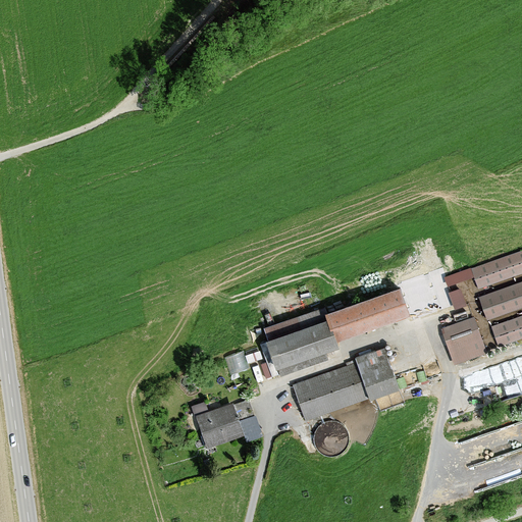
[(521,272),(521,249),(470,267),(477,288),(521,272)]
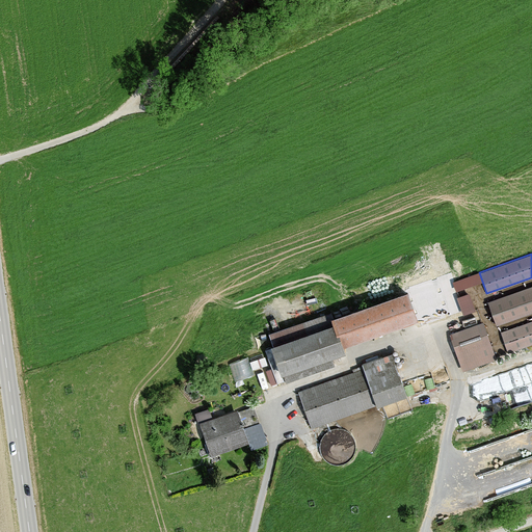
[(531,312),(531,285),(487,300),(496,324),(531,312)]
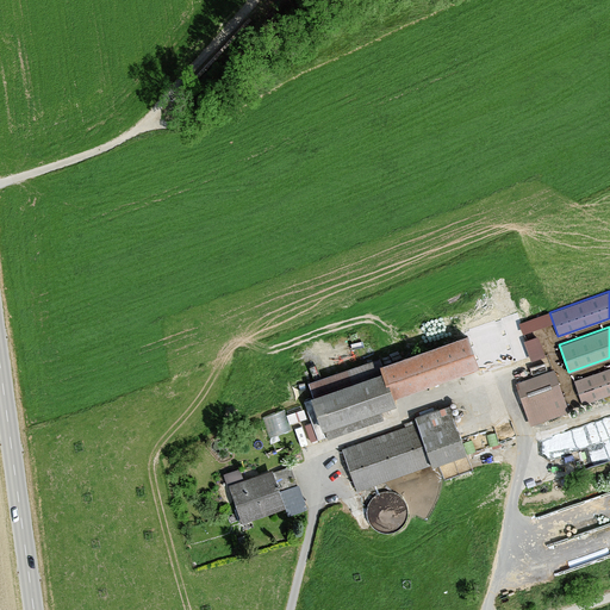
[(477,363),(465,330),(377,361),(379,367),(388,393),(477,363)]
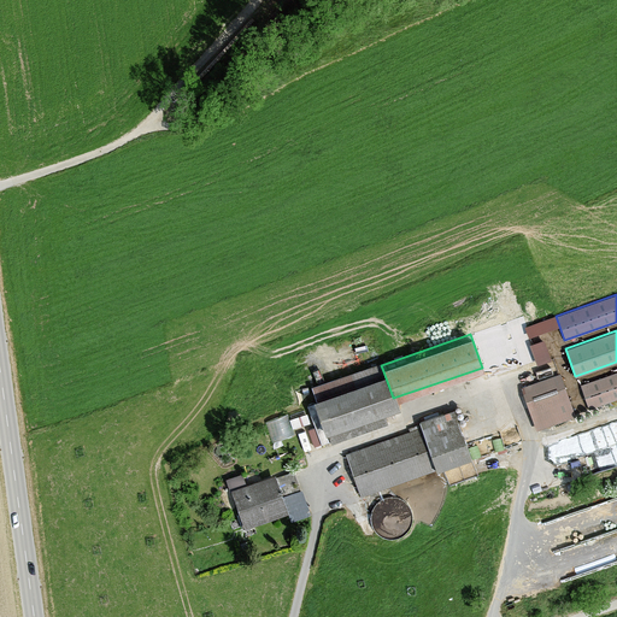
[(548,336),(533,340),(538,360),(553,358),(548,336)]
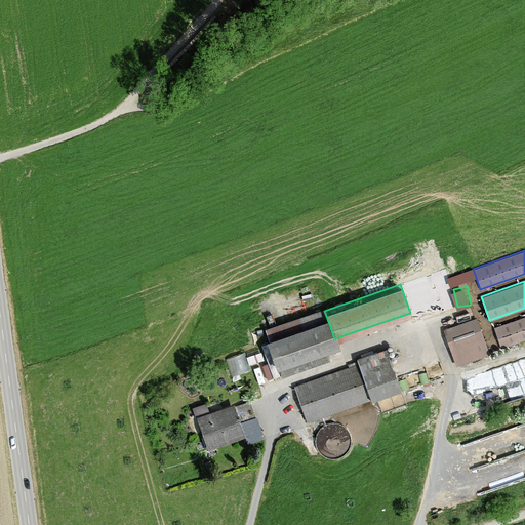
[(334,338),(326,316),(265,338),(274,366),(336,345),(334,338)]
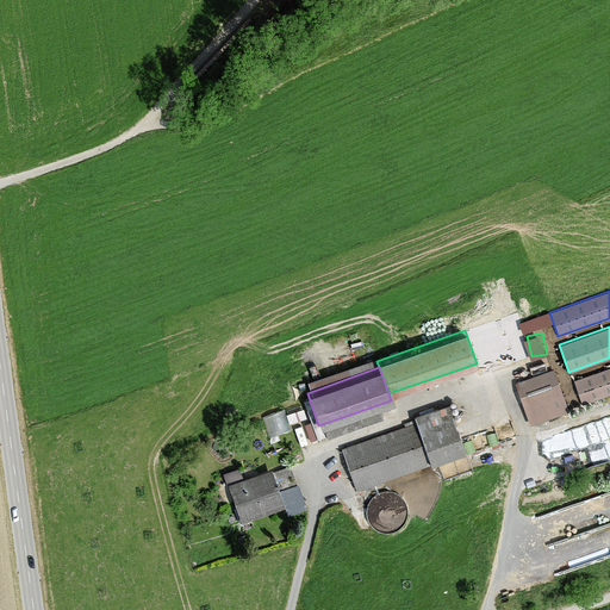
[(609,393),(609,367),(573,380),(582,404),(609,393)]
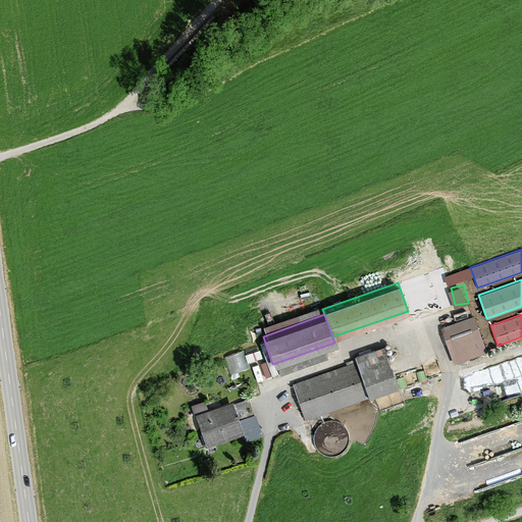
[(486,352),(473,316),(440,327),(453,363),(486,352)]
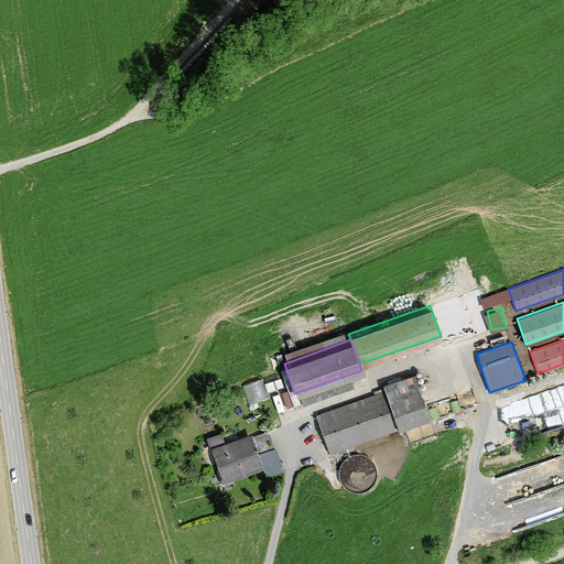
[(430,419),(414,372),(382,383),(384,390),(315,414),(328,453),(430,419)]
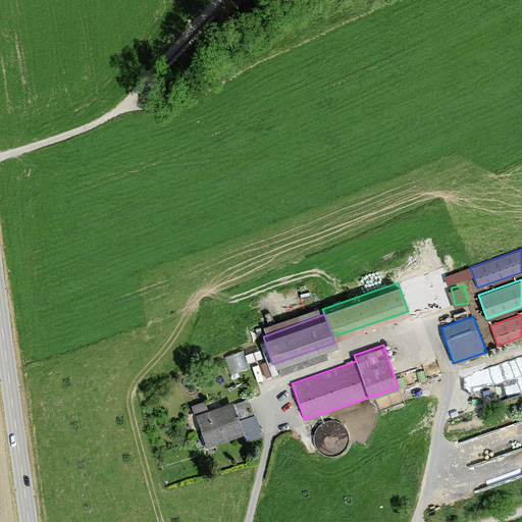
[(225,354),(231,371),(251,365),(244,347),(225,354)]
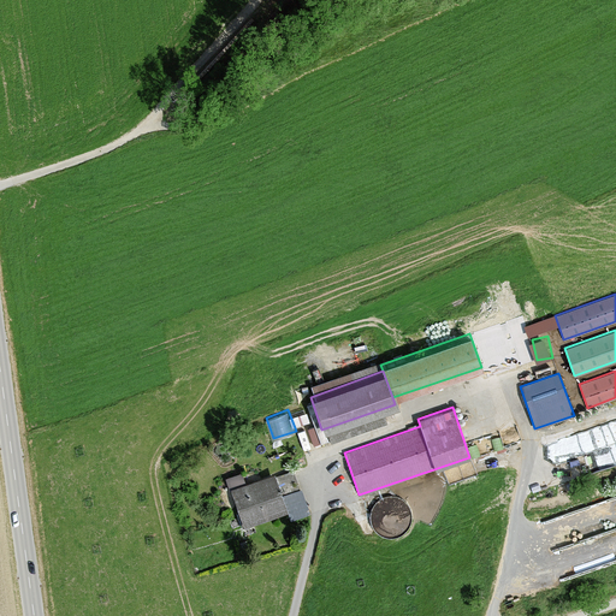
[(615,438),(586,448),(592,468),(615,460),(615,438)]
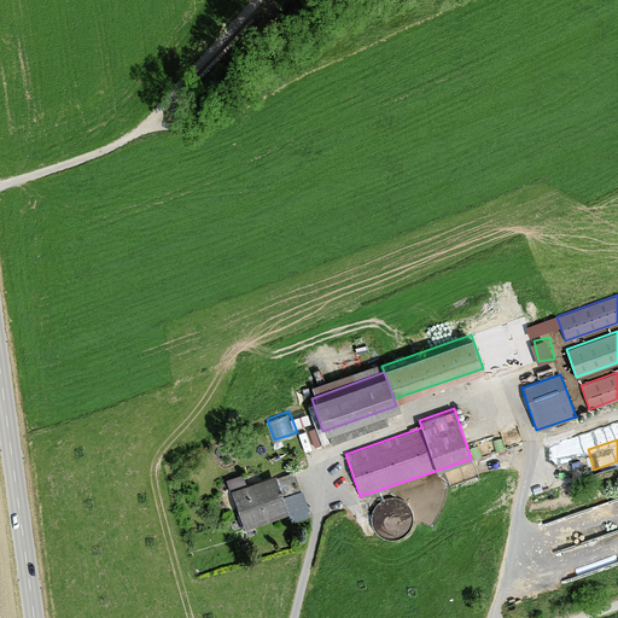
[(286,513),(273,474),(229,490),(242,528),(286,513)]
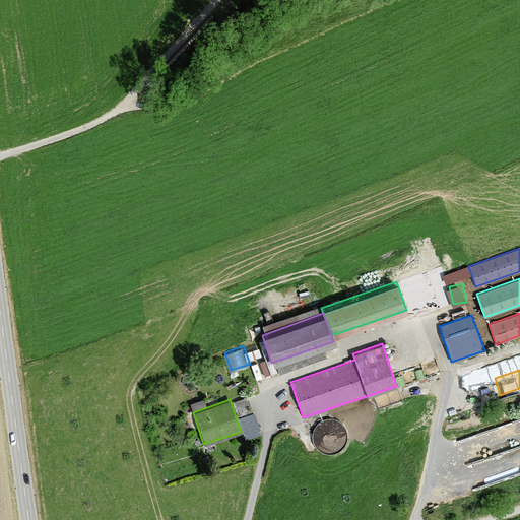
[(323,434),(324,442),(338,441),(337,428),(331,428),(331,433),(323,434)]
